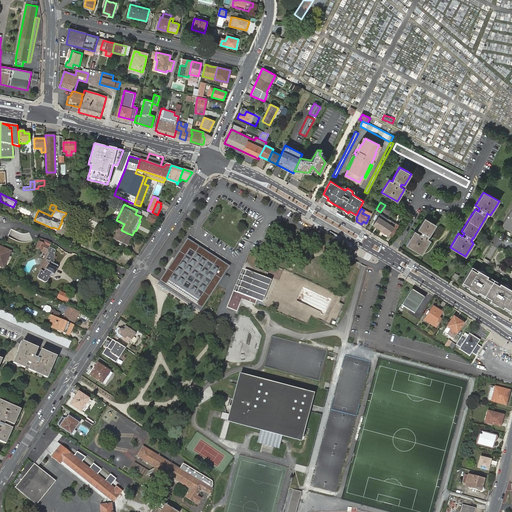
[(511,209),(503,225),(511,230),(511,209)]
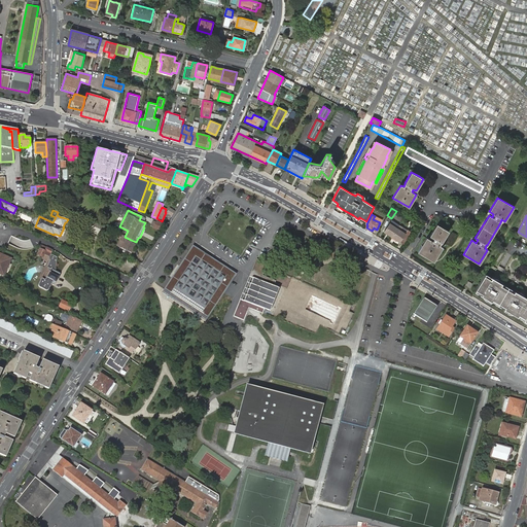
[(397,229),(399,225),(392,220),(390,223),(384,232),(392,237),(397,229)]
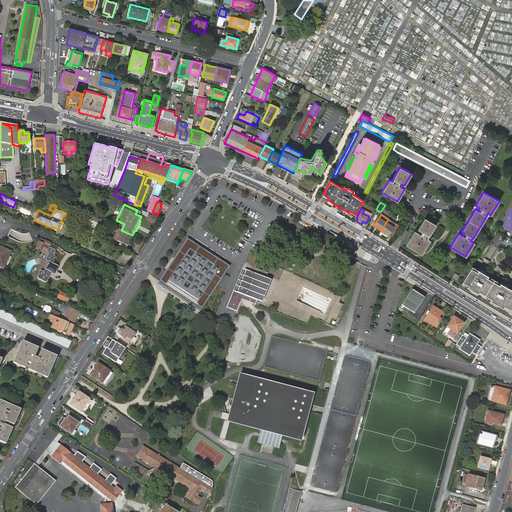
[(150,219),(149,221),(155,223),(157,218),(151,216),(149,215),(148,218),(150,219)]
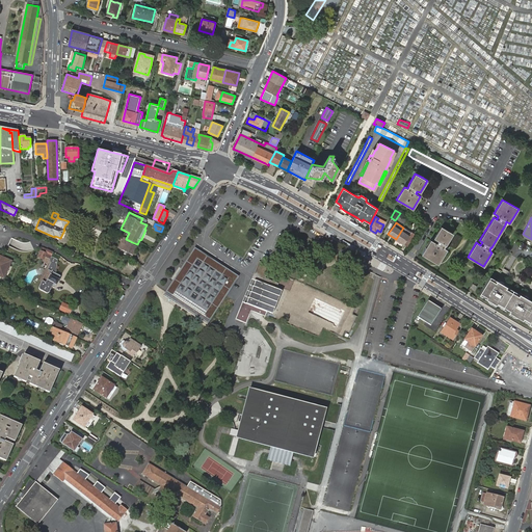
[(94,224),(90,232),(101,237),(105,230),(94,224)]
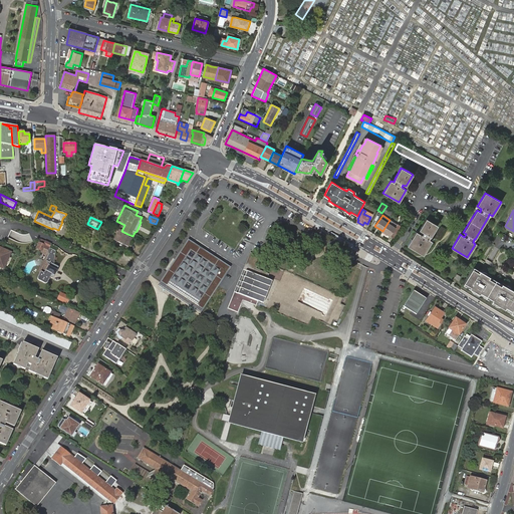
[(438,226),(434,224),(426,219),(419,230),(421,231),(419,234),(416,232),(408,246),(423,255),(432,241),(429,239),(430,237),(431,237),(436,228),(438,226)]
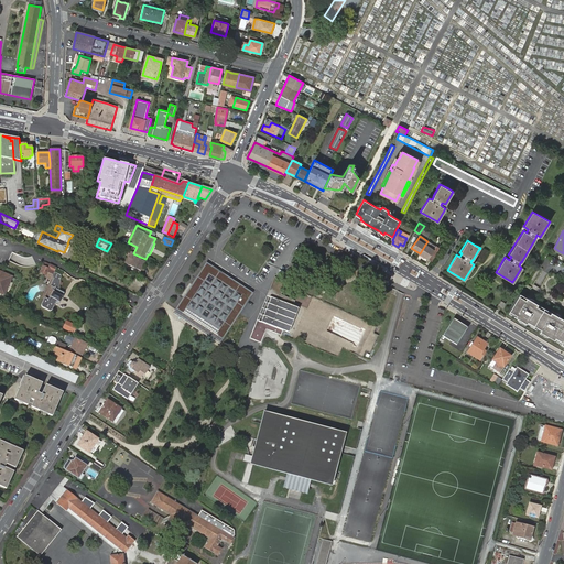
[(420,253),(427,259),(433,250),(435,247),(427,241),(425,245),(420,253)]
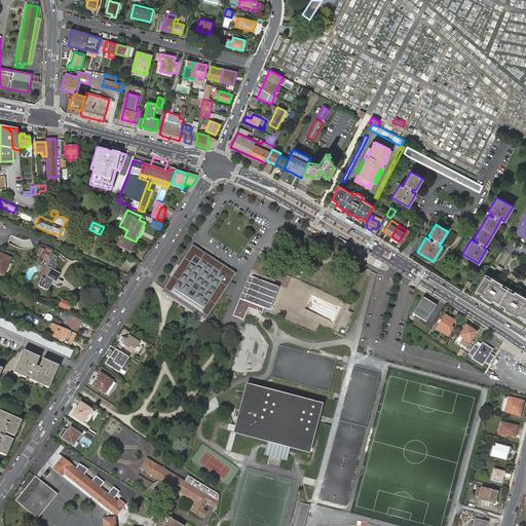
[(399,241),(403,243),(411,233),(406,230),(404,233),(399,241)]
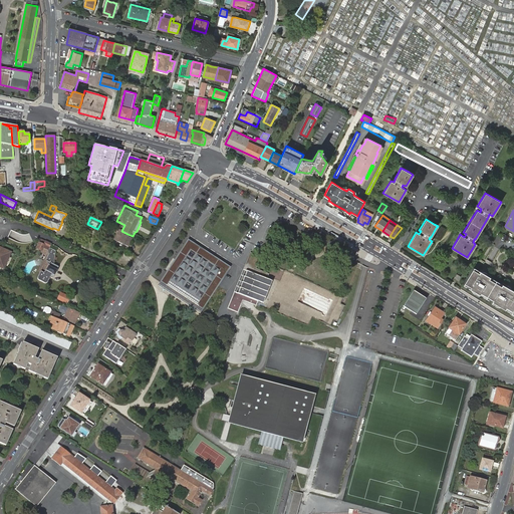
[(121,231),(119,230),(118,231),(117,234),(114,240),(129,247),(133,239),(126,236),(127,234),(121,231)]
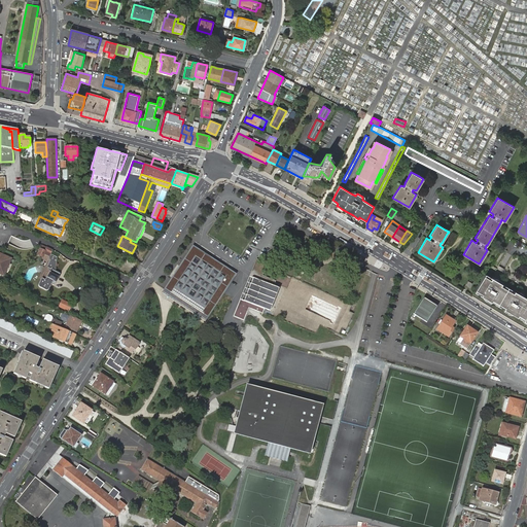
[(217,247),(218,245),(225,248),(226,245),(212,239),(210,244),(217,247)]
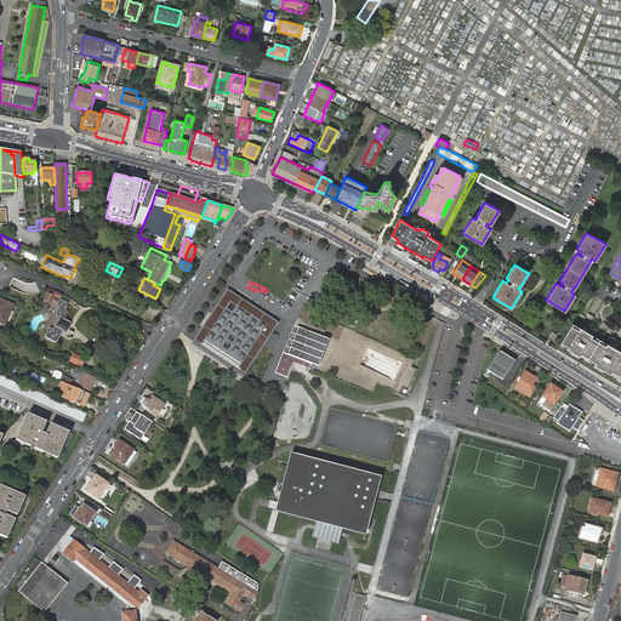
[(60,300),(62,295),(50,289),(44,300),(50,303),(56,306),(58,307),(55,314),(56,315),(50,329),(46,336),(46,339),(55,342),(57,341),(61,335),(62,335),(63,331),(66,332),(72,323),(64,319),(67,303),(60,300)]
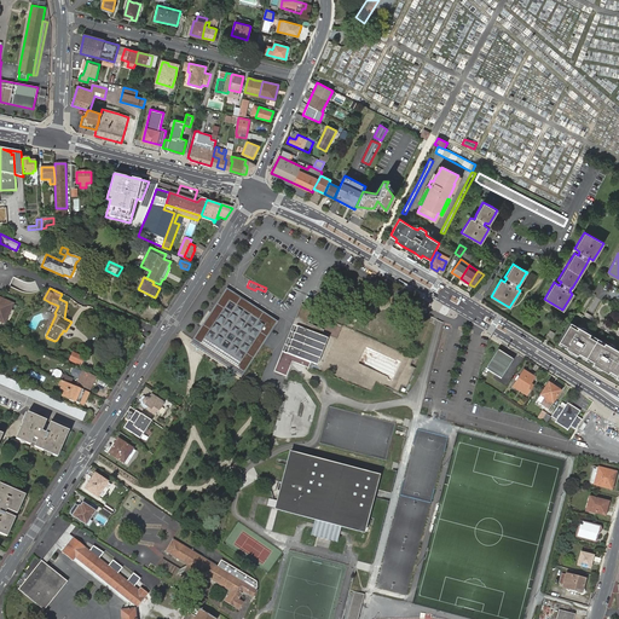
[(278,322),(227,289),(194,340),(244,372),(278,322)]
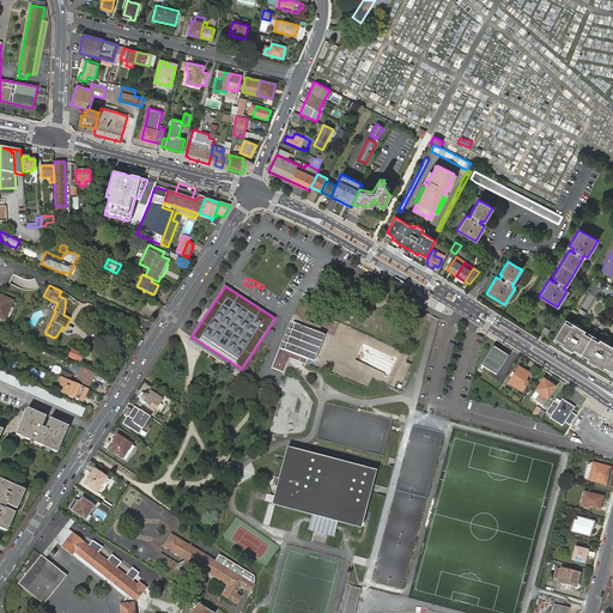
[(271,290),(268,298),(284,303),(286,295),(271,290)]
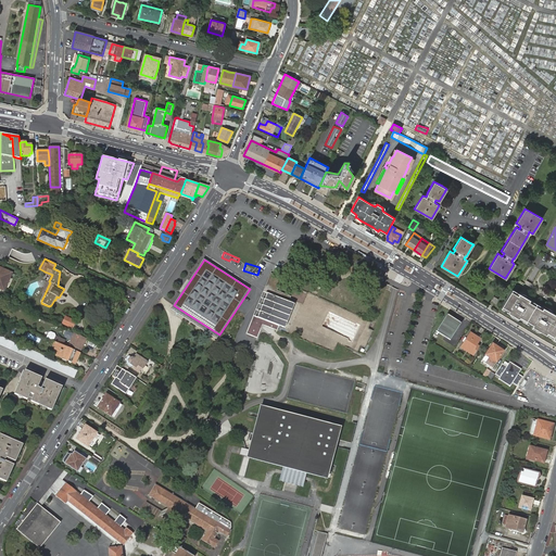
[(0,289),(4,291),(12,273),(0,266),(0,289)]
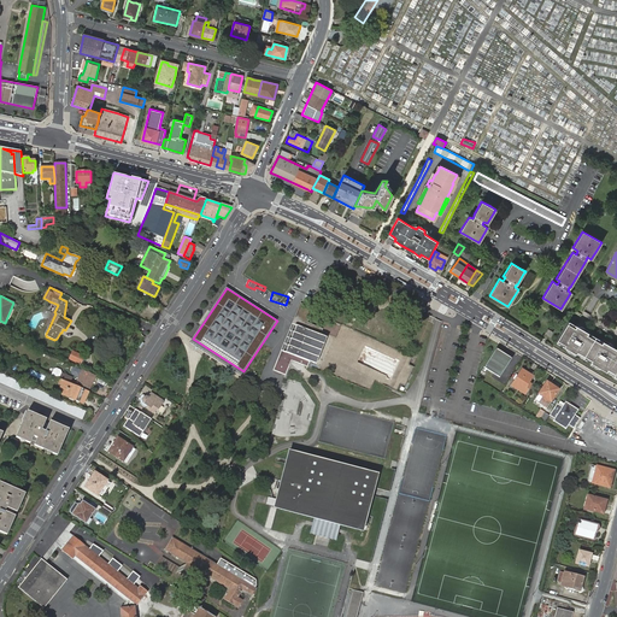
[(56,304),(50,301),(50,303),(57,306),(47,325),(50,327),(56,313),(54,312),(58,305),(56,304)]
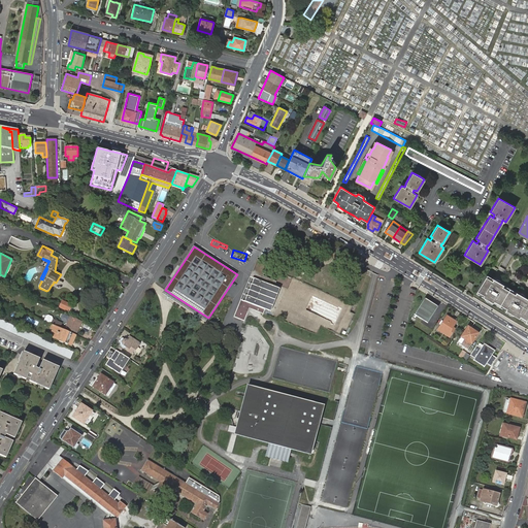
[(234,317),(243,321),(244,321),(248,312),(249,308),(263,315),(263,314),(265,309),(267,303),(265,303),(270,292),(271,293),(274,287),(275,284),(276,282),(262,276),(267,264),(258,261),(252,275),(251,277),(256,279),(246,302),(241,300),(234,317)]
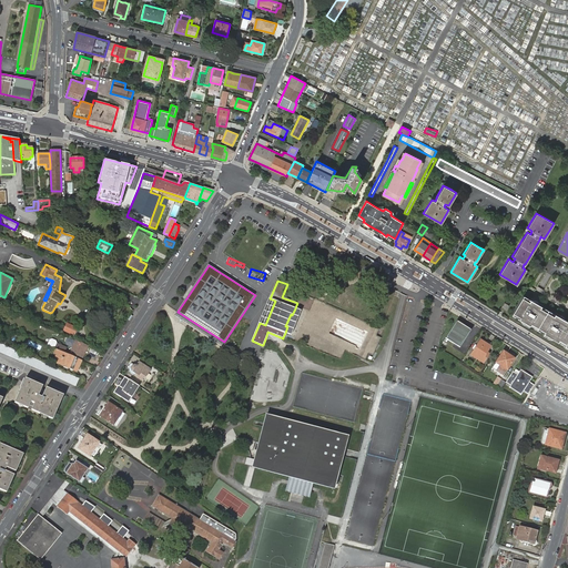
[(531,301),(524,295),(523,297),(529,302),(528,304),(535,307),(536,306),(547,312),(548,310),(541,306),(531,301)]
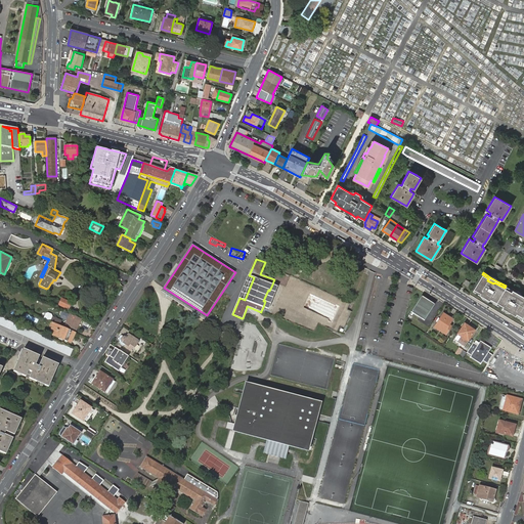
[(488,278),(482,274),(473,289),(480,293),(481,291),(487,295),(486,296),(496,302),(506,308),(507,306),(513,309),(512,311),(522,317),(521,318),(523,320),(523,299),(520,297),(519,299),(513,296),(514,294),(505,288),(494,282),(493,284),(487,280),(488,278)]
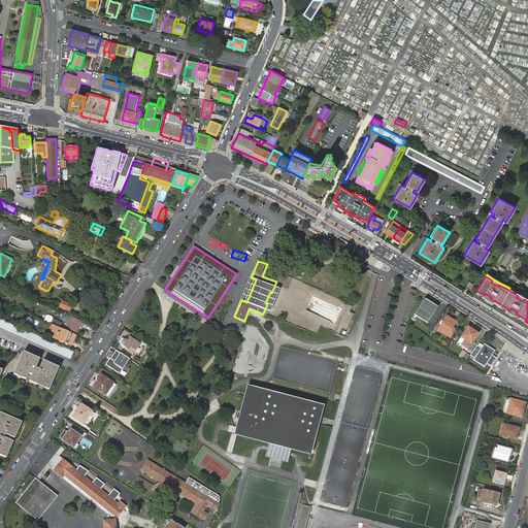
[(251,277),(241,300),(246,302),(256,279),(251,277)]
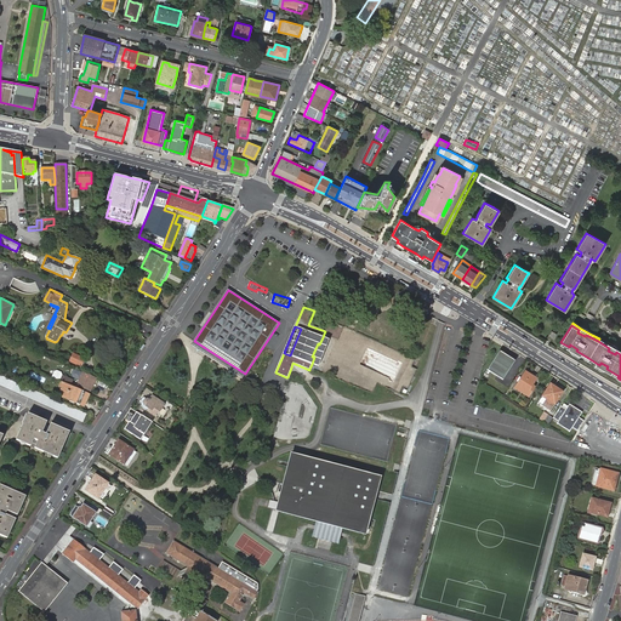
[(314,357),(312,364),(318,366),(329,340),(323,337),(319,345),(318,343),(312,357),(314,357)]
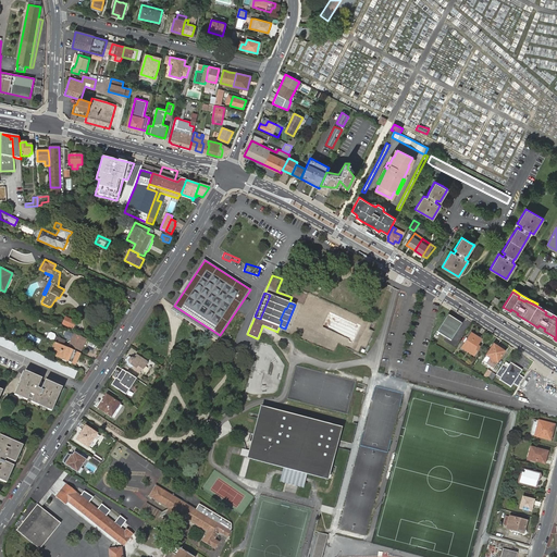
[(537,304),(536,306),(546,312),(545,314),(552,318),(553,316),(556,318),(556,316),(554,313),(544,308),(537,304)]
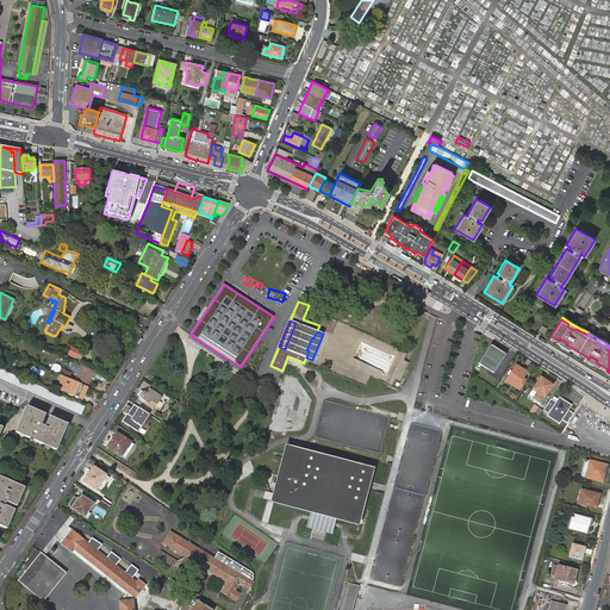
[(559,341),(551,336),(549,338),(559,343),(570,349),(577,354),(578,352),(566,344),(567,343),(560,338),(559,341)]
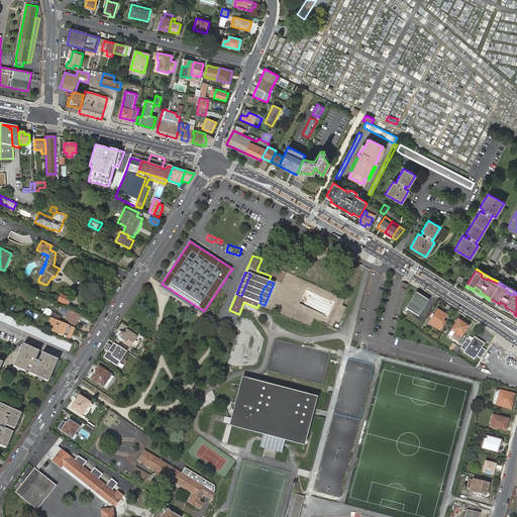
[(429,301),(416,293),(406,308),(419,316),(429,301)]
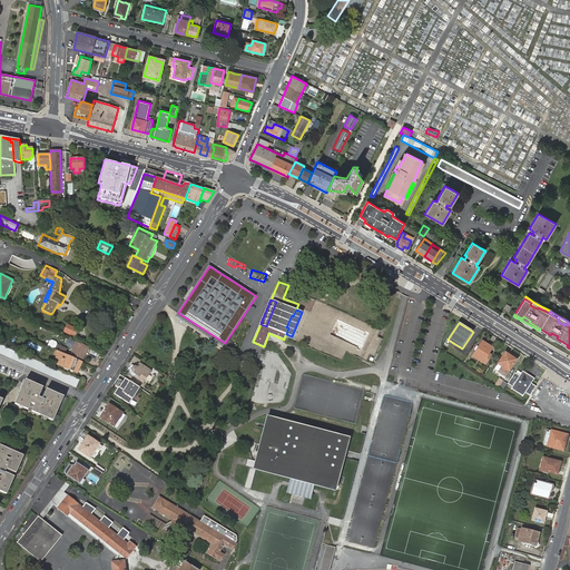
[(78,330),(67,324),(66,327),(64,332),(75,337),(78,330)]
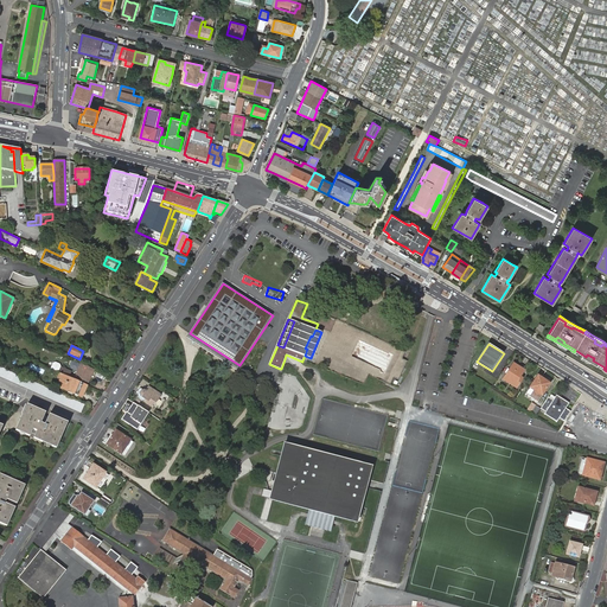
[(586,357),(575,350),(574,352),(581,356),(590,362),(604,369),(605,368),(593,360),(594,358),(587,355),(586,357)]
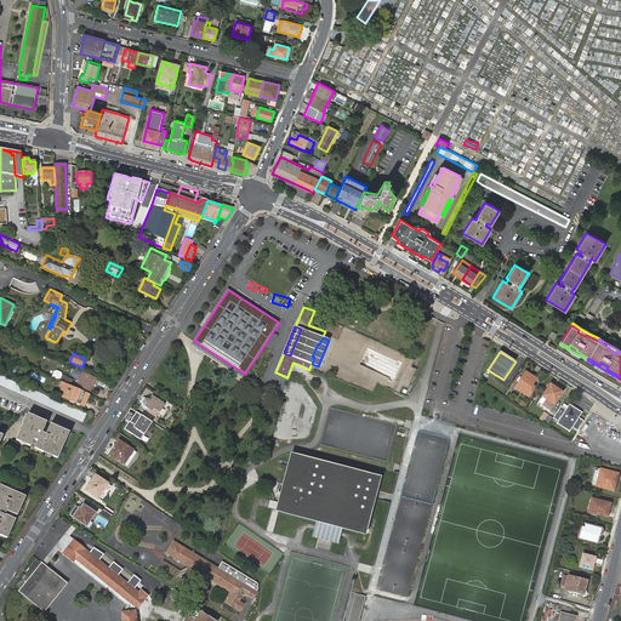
[(531,386),(536,379),(525,371),(514,388),(528,397),(534,387),(531,386)]
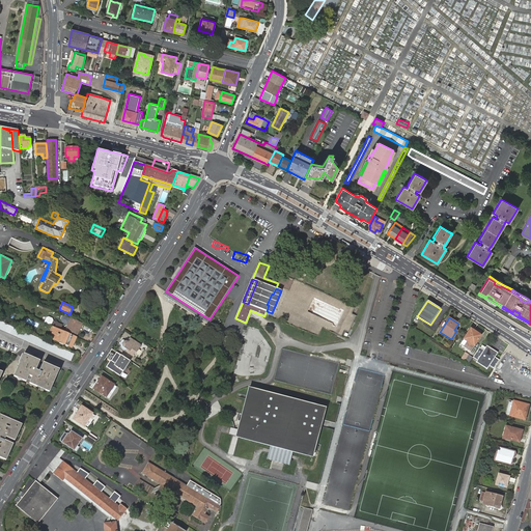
[(82,324),(71,318),(65,330),(77,335),(82,324)]
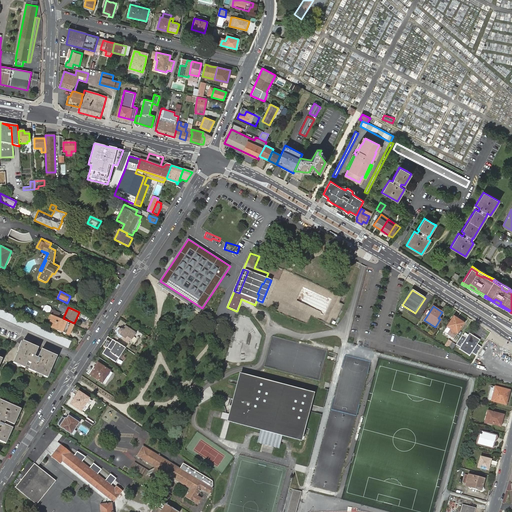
[(71,341),(38,327),(0,309),(0,317),(68,348),(71,341)]
